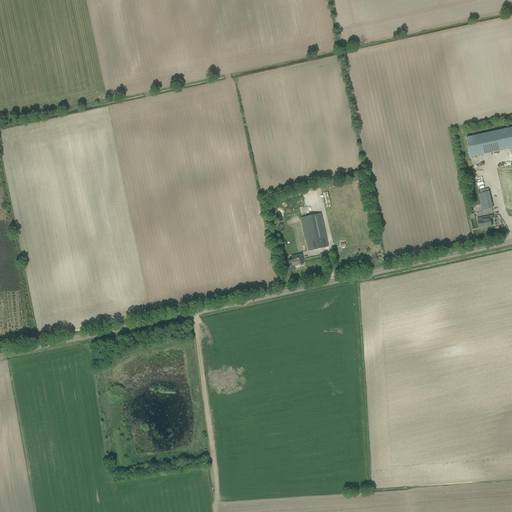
[(511,148),(511,127),(466,138),(470,158),(511,148)]
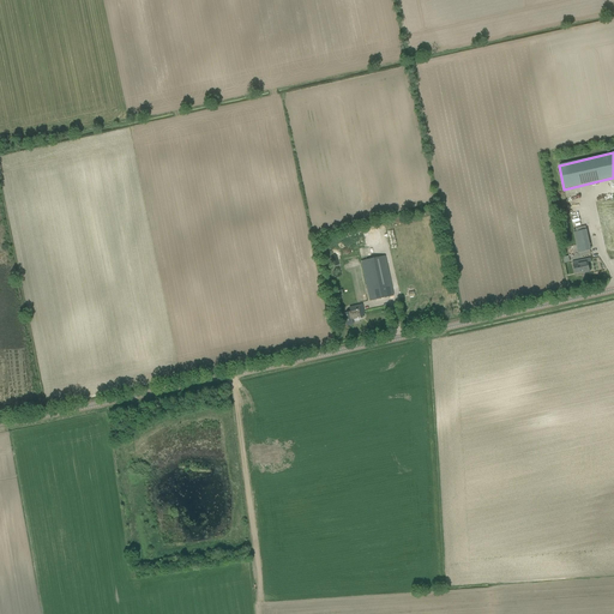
[(613,252),(613,220),(606,181),(589,185),(605,256),(613,252)]
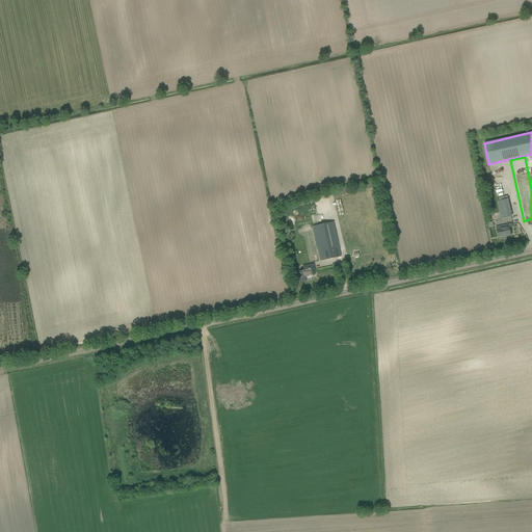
[(501,218),(512,216),(507,195),(499,197),(500,202),(498,202),(501,218)]
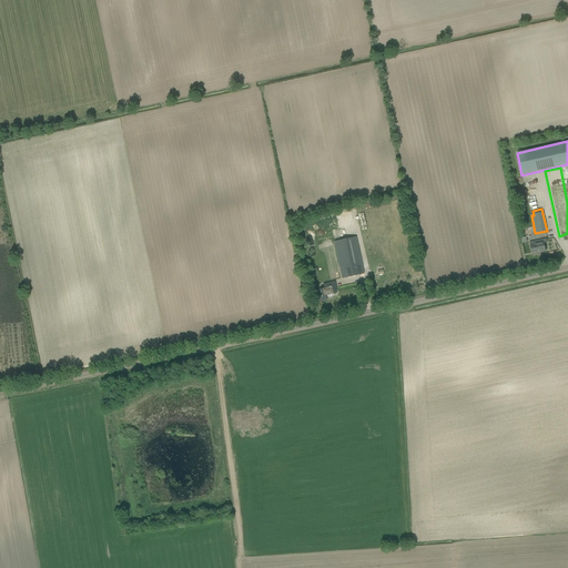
[(345,240),(334,242),(341,273),(342,279),(364,274),(363,269),(356,236),(345,240)]
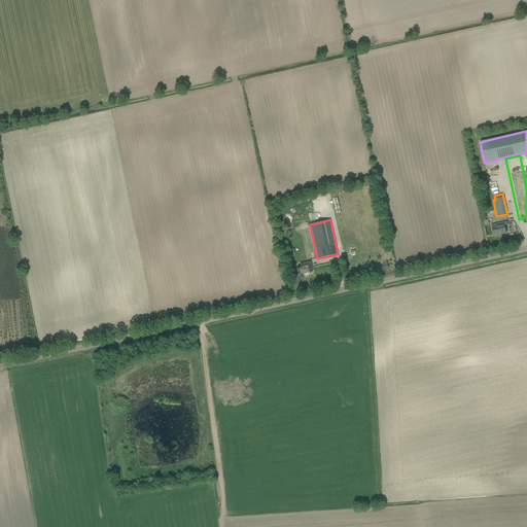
[(491,225),(492,230),(493,235),(501,233),(501,234),(506,233),(505,226),(507,225),(506,222),(491,225)]
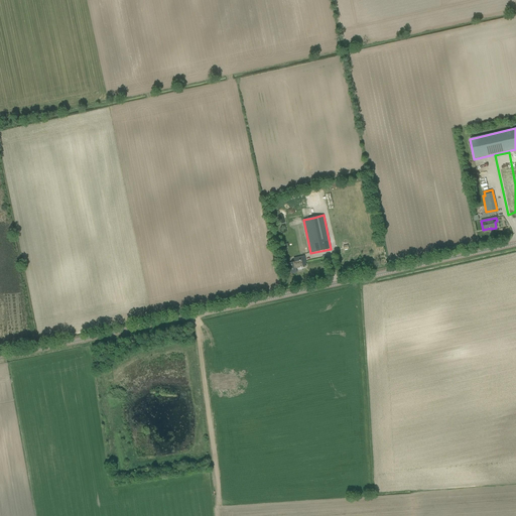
[(296,272),(296,269),(302,268),(302,266),(306,266),(304,256),(293,259),(294,262),(289,263),(290,269),(291,273),(296,272)]
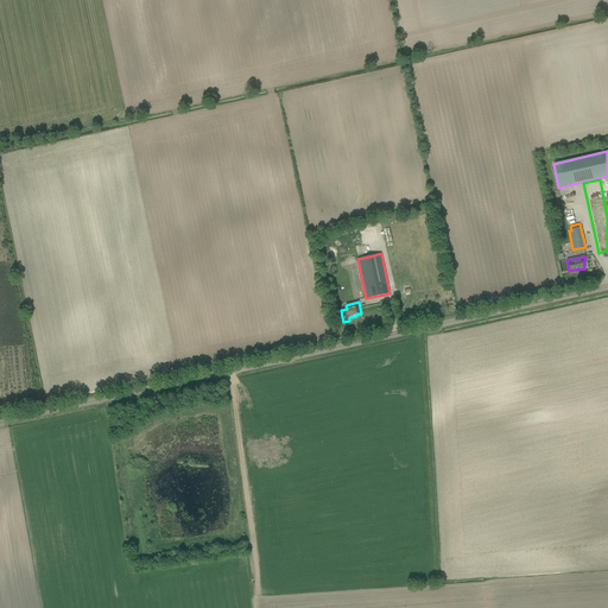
All buildings are outlined.
